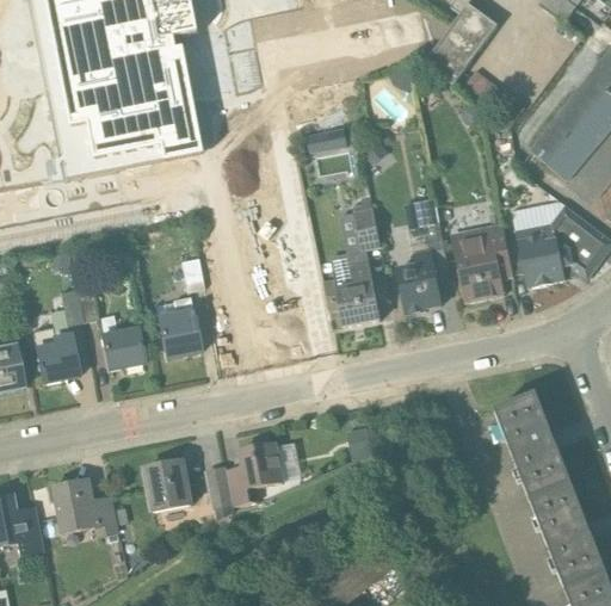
[(39,0),(57,88),(47,91),(59,150),(63,174),(65,180),(153,164),(154,162),(152,153),(162,150),(165,160),(204,153),(195,104),(184,45),(177,47),(174,36),(198,31),(192,0),(39,0)]
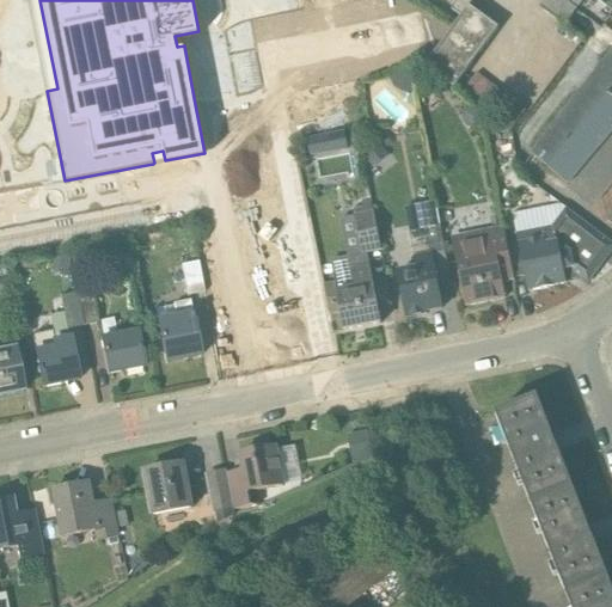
[(456,0),(452,6),(461,12),(469,2),(471,0),(456,0)]
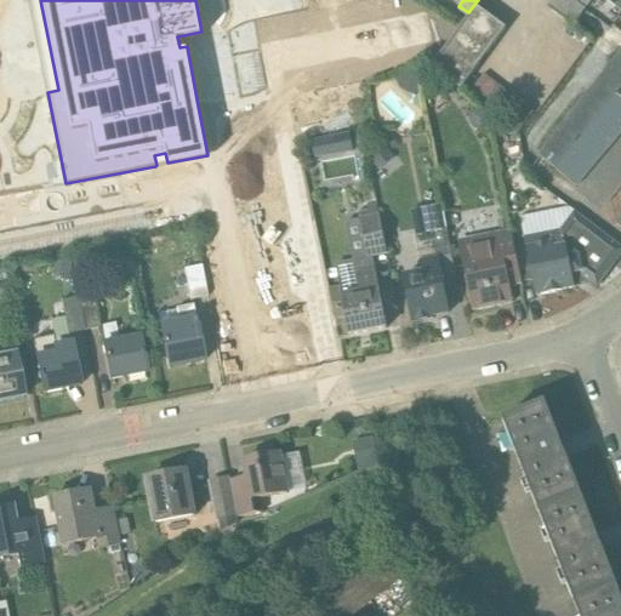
[(551,0),(548,4),(574,22),(580,13),(586,5),(580,0),(551,0)]
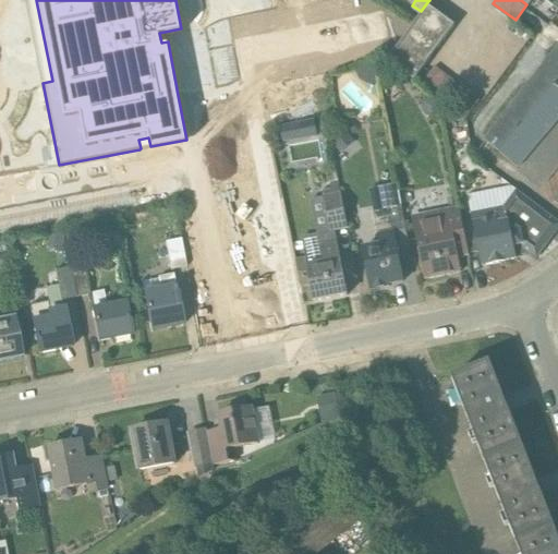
[(455,23),(427,2),(421,11),(387,57),(414,77),(455,23)]
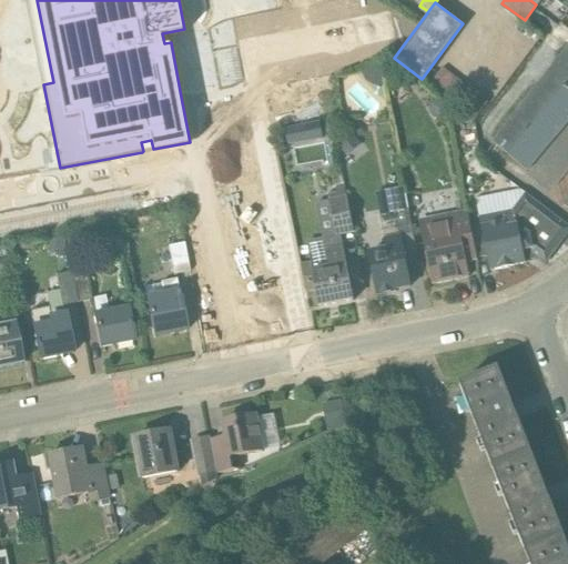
[(567,72),(567,56),(561,51),(554,61),(567,72)]
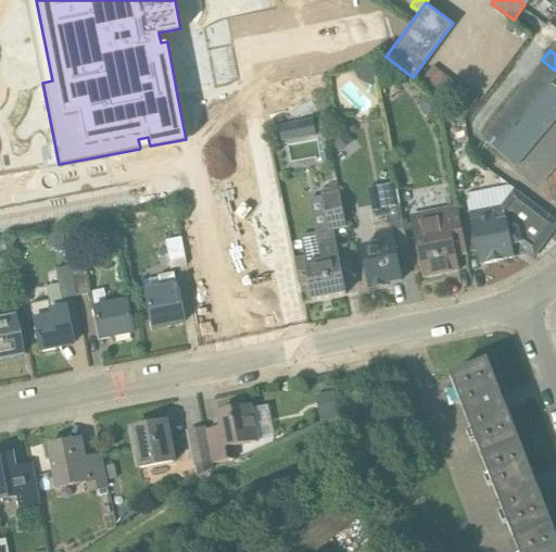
[(553,84),(553,83),(555,78),(555,71),(542,60),(534,69),(553,84)]
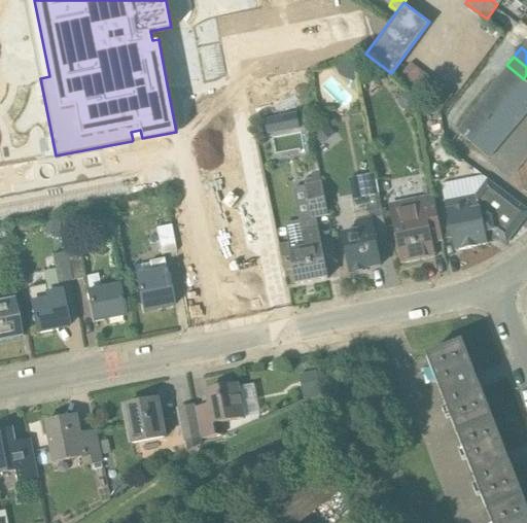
[(353,59),(337,63),(339,72),(347,76),(356,76),(353,59)]
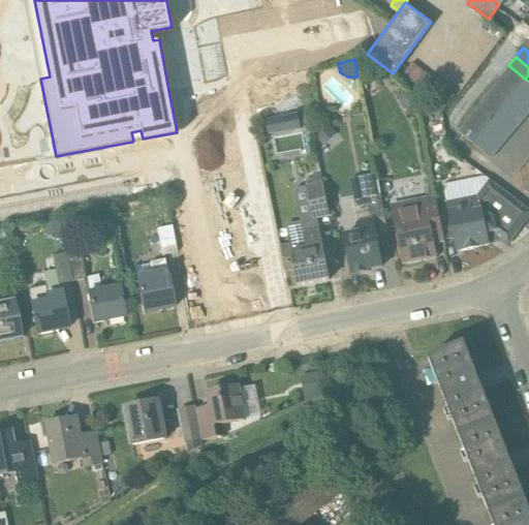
[(400,76),(408,83),(421,66),(412,60),(400,76)]
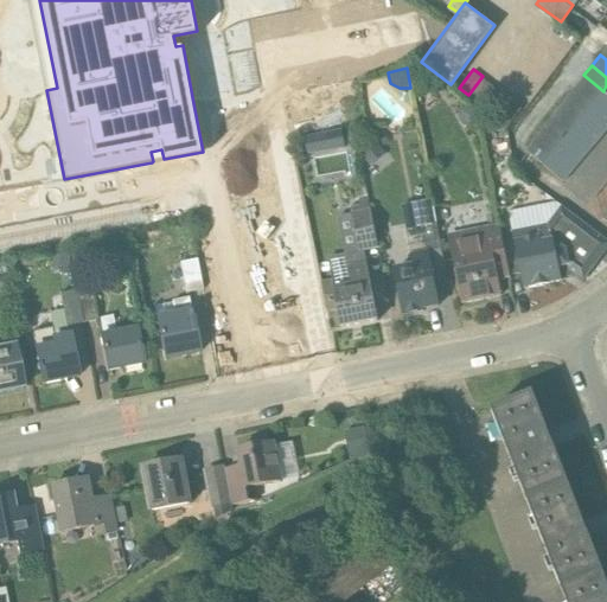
[(595,102),(595,101),(604,91),(583,75),(575,85),(595,102)]
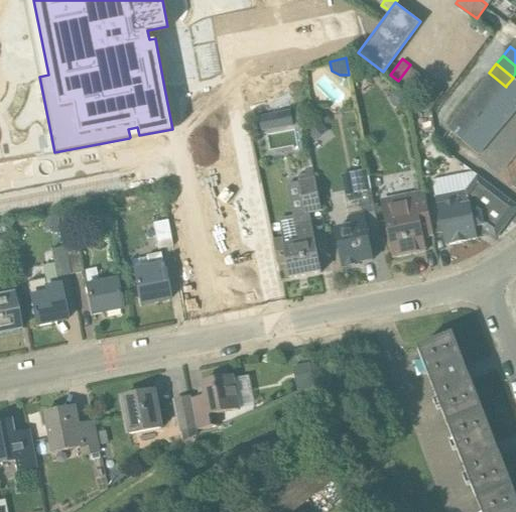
[(403,85),(406,88),(419,72),(410,65),(398,81),(403,85)]
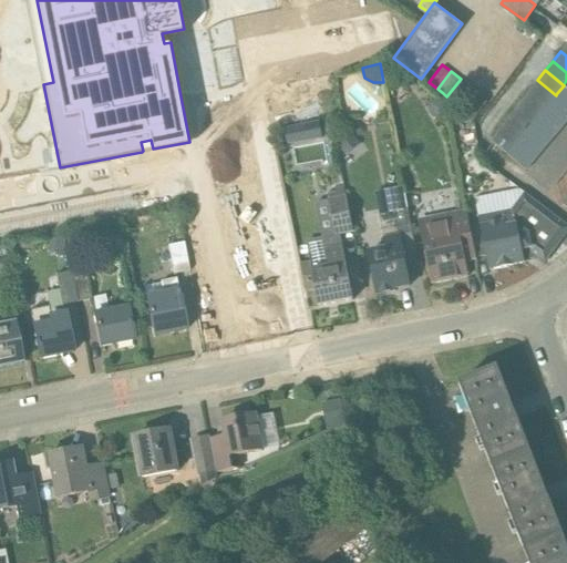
[(446,96),(456,103),(470,85),(461,79),(446,96)]
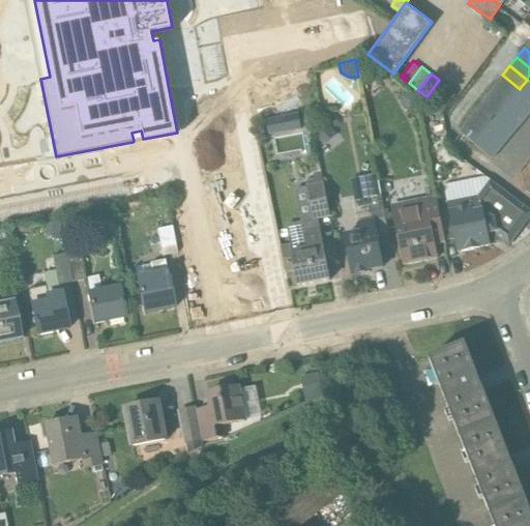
[(512,98),(512,97),(520,89),(502,75),(496,84),(512,98)]
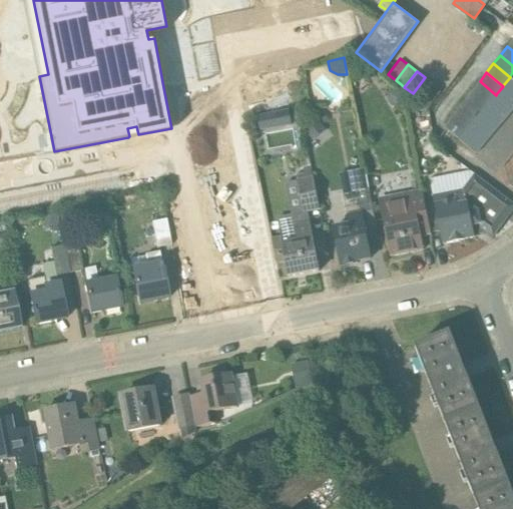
[(512,92),(512,78),(510,76),(510,77),(503,85),(512,92)]
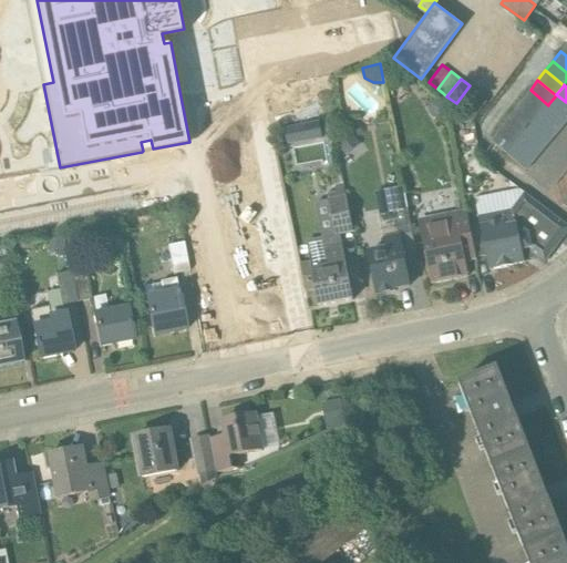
[(456,103),(465,111),(478,93),(470,85),(456,103)]
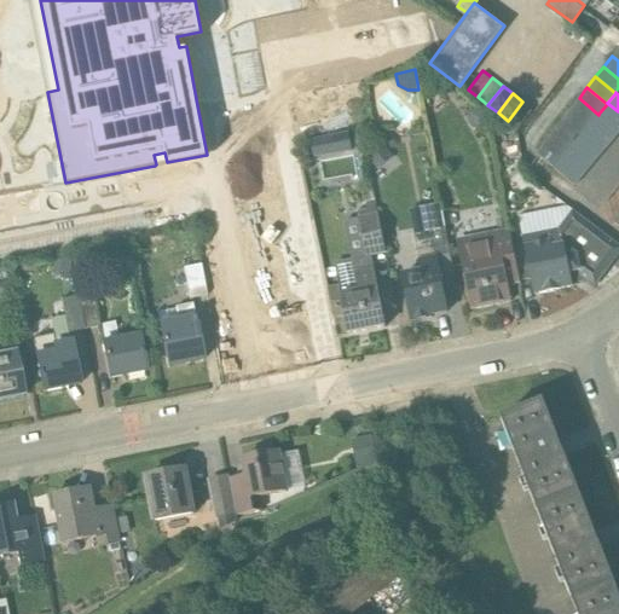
[(590,125),(591,125),(599,115),(579,98),(571,109),(590,125)]
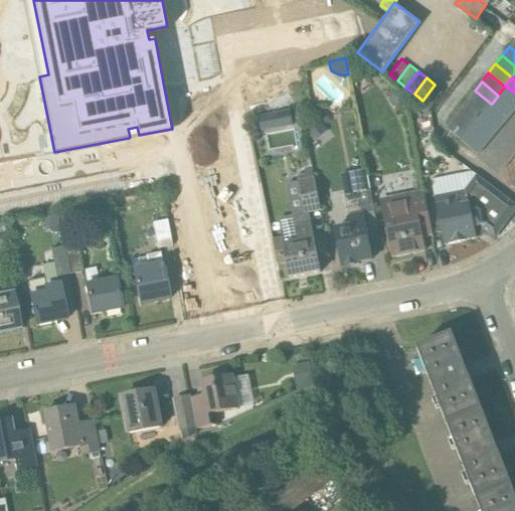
[(405,102),(414,94),(405,88),(402,84),(393,90),(392,91),(392,92),(391,92),(391,93),(391,94),(390,94),(390,95),(390,96),(390,97),(391,98),(391,99),(391,100),(392,101),(392,102),(393,102),(393,103),(394,103),(395,104),(396,104),(397,104),(398,104),(399,104),(400,104),(401,104),(402,104),(403,103),(404,103),(404,102),(405,102)]
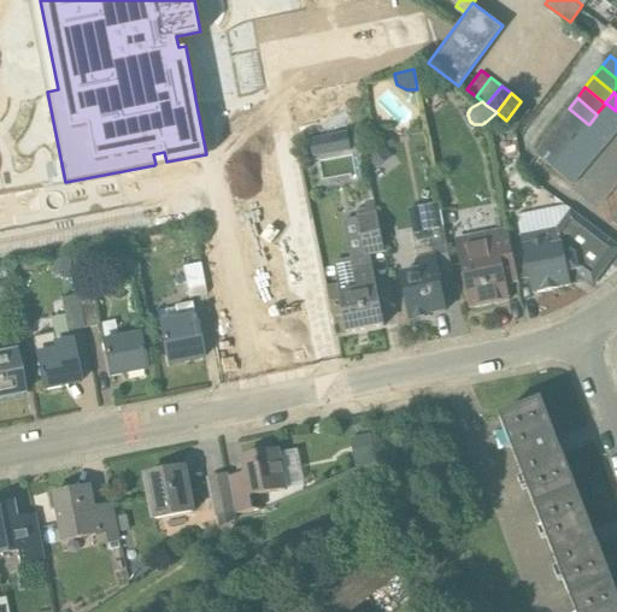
[(521,101),(506,121),(517,128),(532,109),(521,101)]
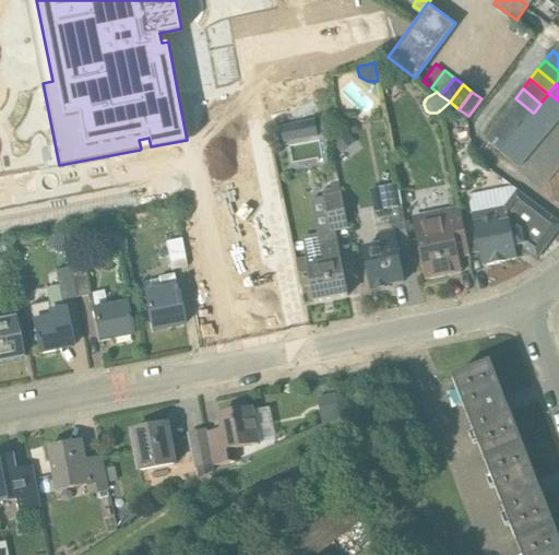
[(558,117),(558,101),(548,93),(548,94),(540,103),(558,117)]
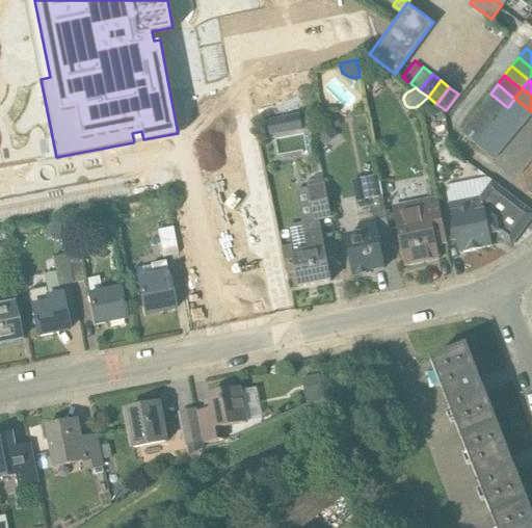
[(500,116),(501,116),(507,107),(490,94),(483,102),(500,116)]
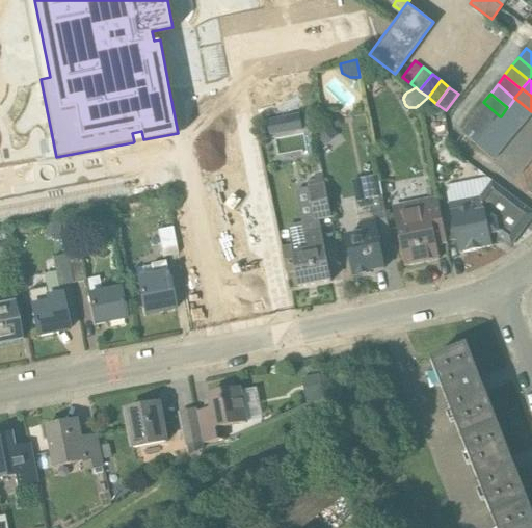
[(525,121),(531,111),(514,98),(514,99),(508,107),(525,121)]
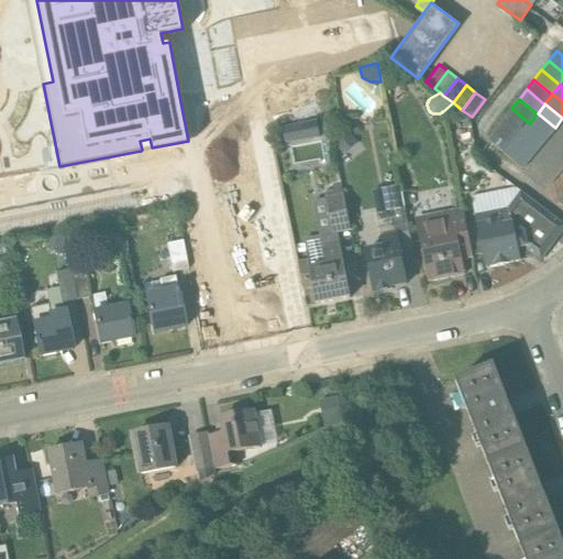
[(521,133),(522,133),(529,123),(511,108),(504,118),(521,133)]
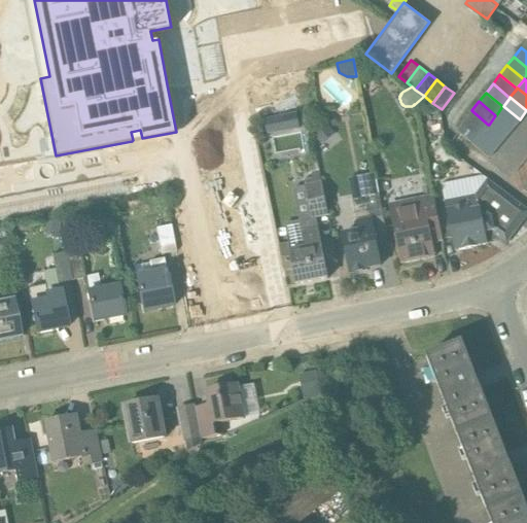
[(427,103),(416,105),(418,117),(430,115),(427,103)]
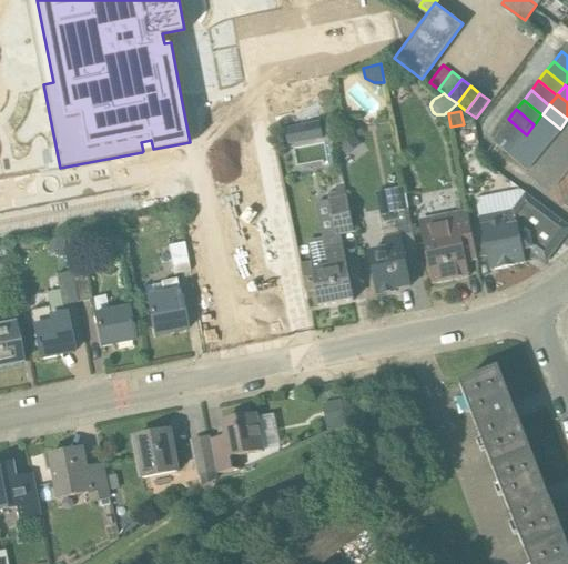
[(551,139),(560,129),(543,114),(541,114),(535,124),(551,139)]
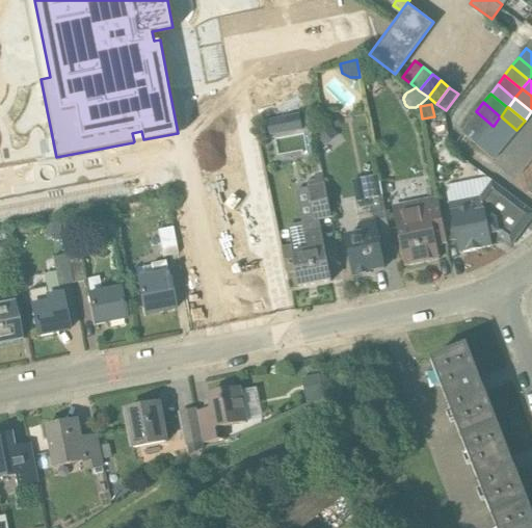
[(486,135),(493,126),(476,111),(469,121),(486,135)]
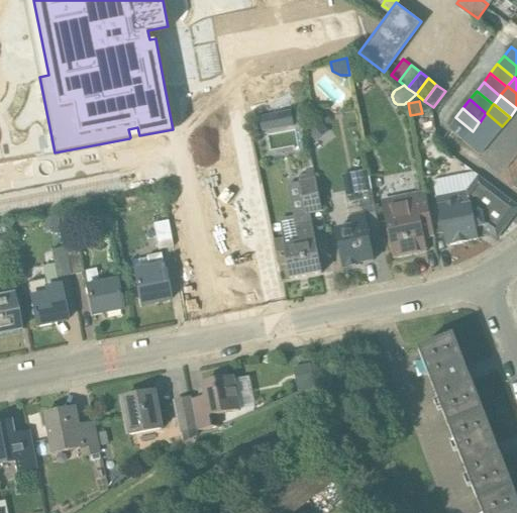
[(495,135),(502,126),(487,113),(486,113),(480,122),(495,135)]
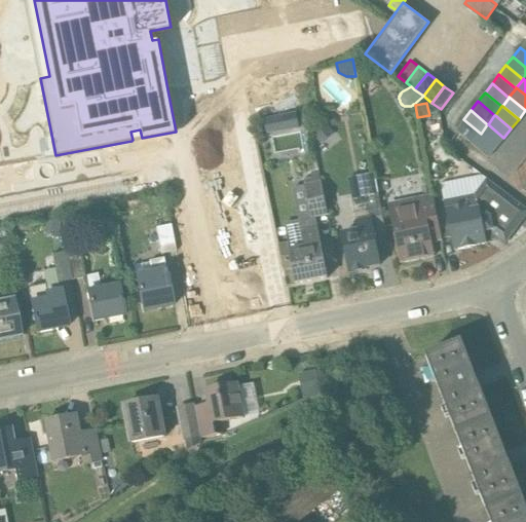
[(335,131),(326,118),(308,132),(317,143),(335,131)]
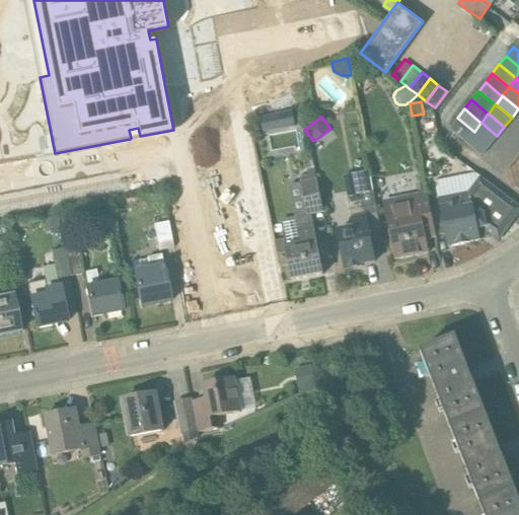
[(467,140),(474,132),(457,118),(450,127),(467,140)]
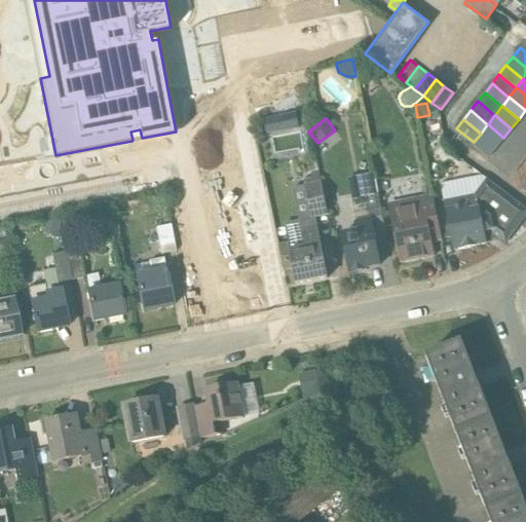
[(496,146),(503,138),(488,124),(487,124),(481,134),(496,146)]
